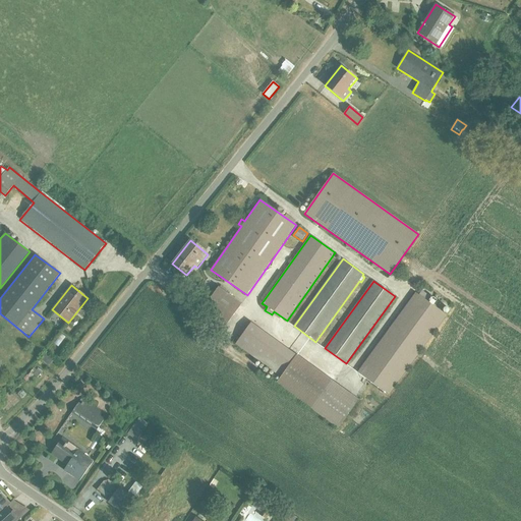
[(203,309),(226,326),(242,303),(219,287),(203,309)]
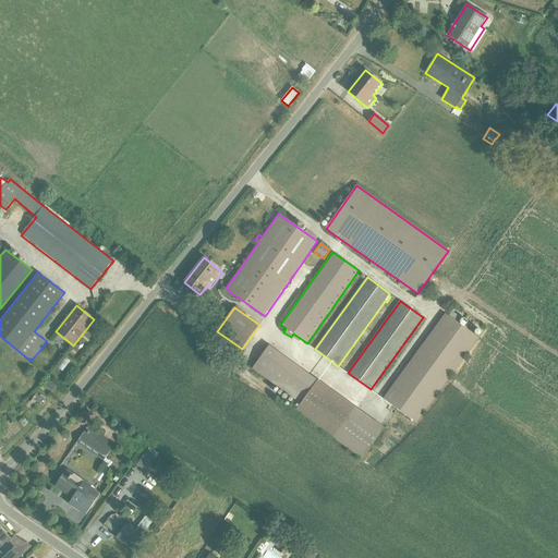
[(445,313),(383,399),(416,423),(477,338),(478,337),(476,337),(474,335),(464,327),(468,322),(452,311),(448,316),(445,313)]
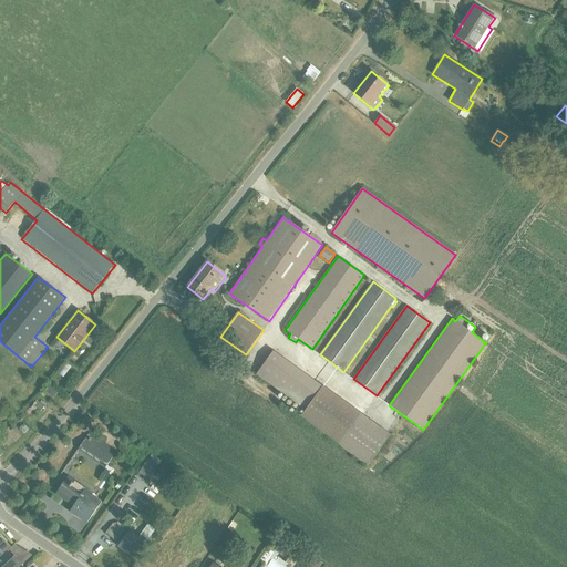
[(296,350),(299,344),(289,339),(286,343),(296,350)]
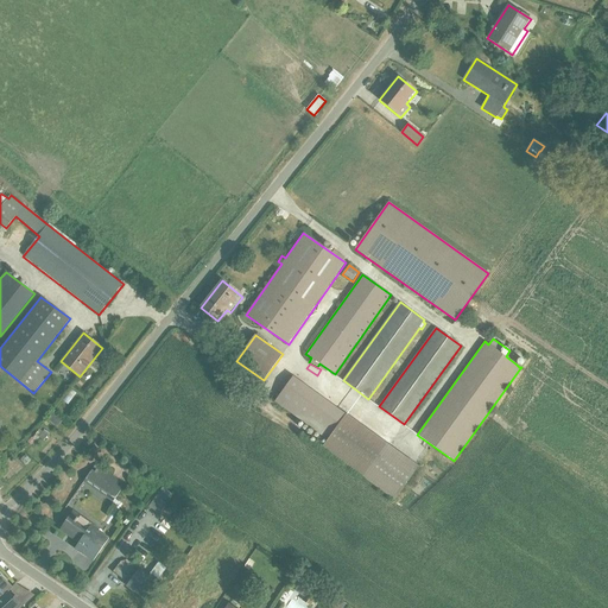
[(293,377),(274,403),(328,441),(324,445),(322,448),(393,500),(418,467),(293,377)]
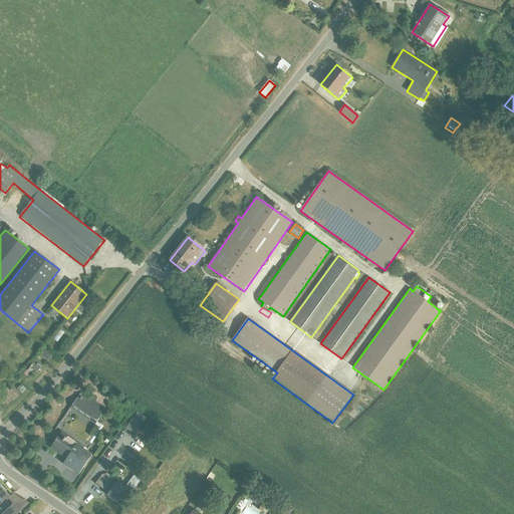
[(59,348),(68,329),(60,325),(51,344),(59,348)]
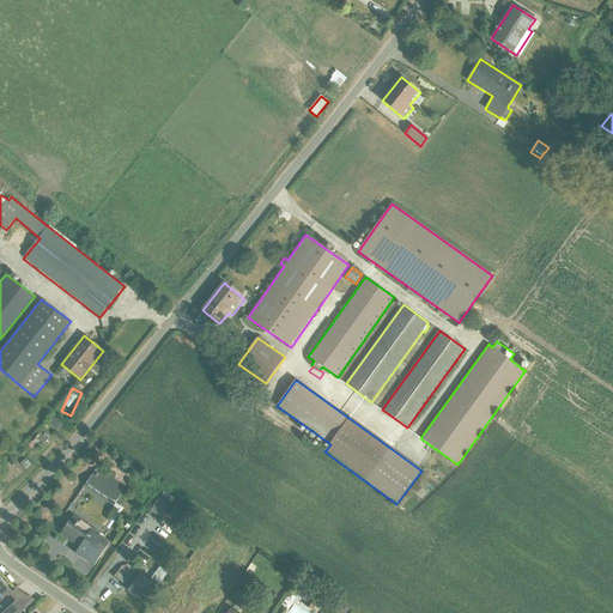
[(49,424),(58,431),(64,424),(55,418),(49,424)]
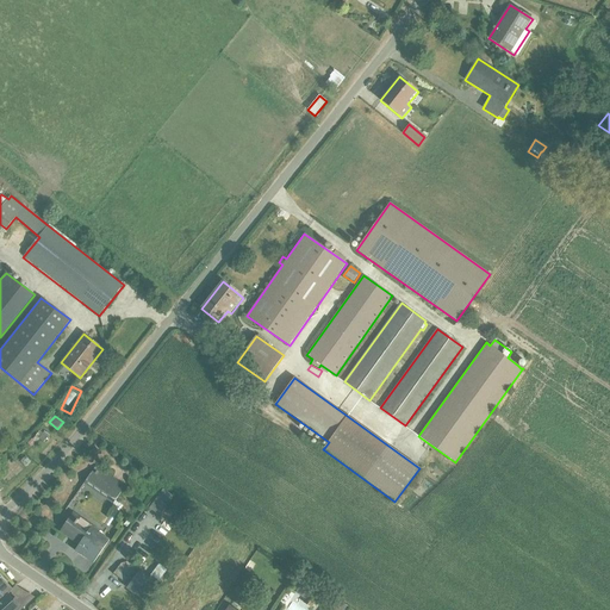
[(32,440),(29,444),(32,447),(36,442),(39,439),(44,442),(50,435),(44,431),(43,434),(39,431),(33,440),(32,440)]
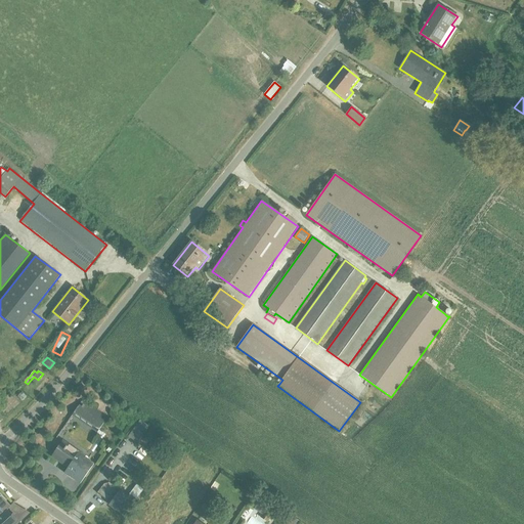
[(23,392),(17,396),(23,401),(27,397),(23,392)]
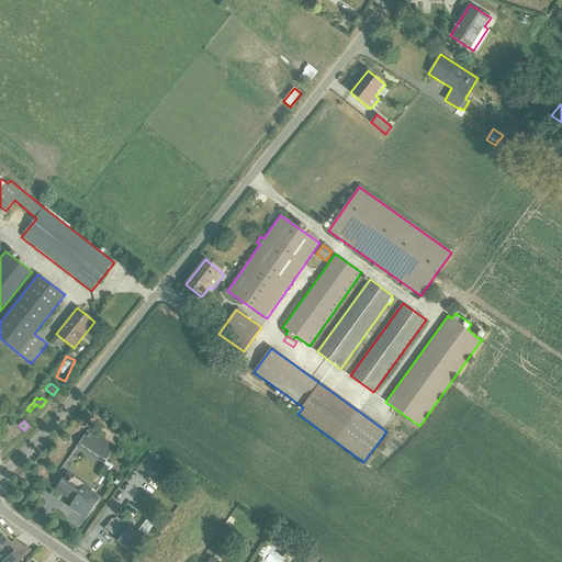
[(77,446),(104,464),(116,448),(88,430),(77,446)]
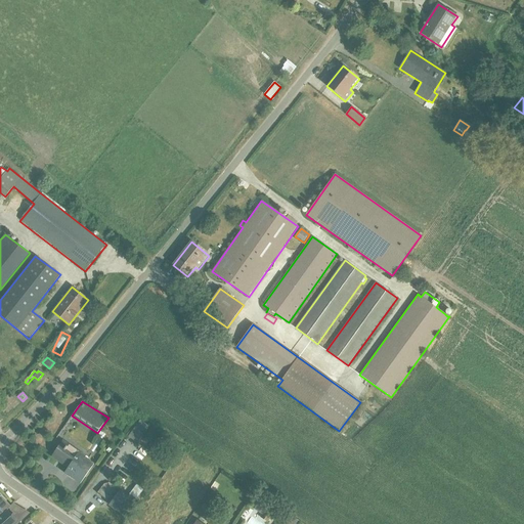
[(132,429),(127,436),(128,437),(137,443),(144,447),(149,440),(143,435),(149,427),(139,420),(132,429)]
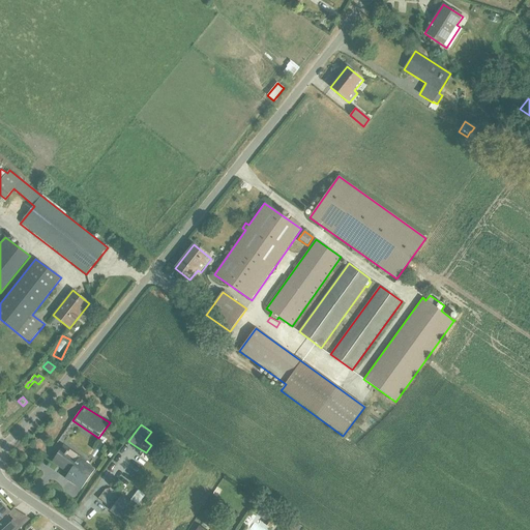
[(95,469),(86,463),(87,462),(64,445),(52,463),(58,466),(59,465),(69,472),(65,478),(81,490),(95,469)]
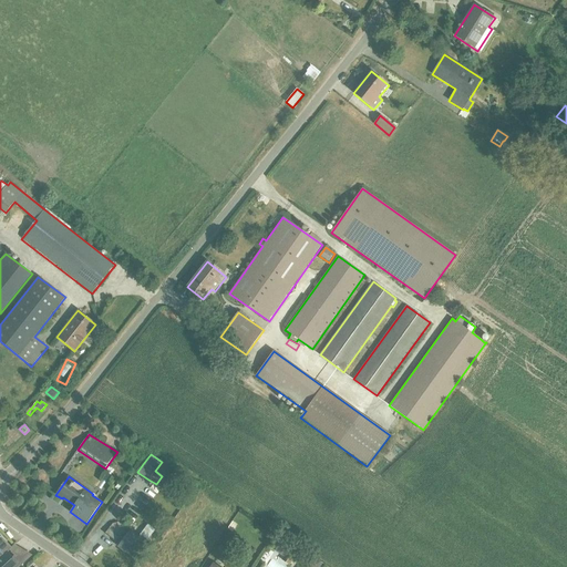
[(119,522),(113,524),(105,534),(116,542),(127,527),(119,522)]
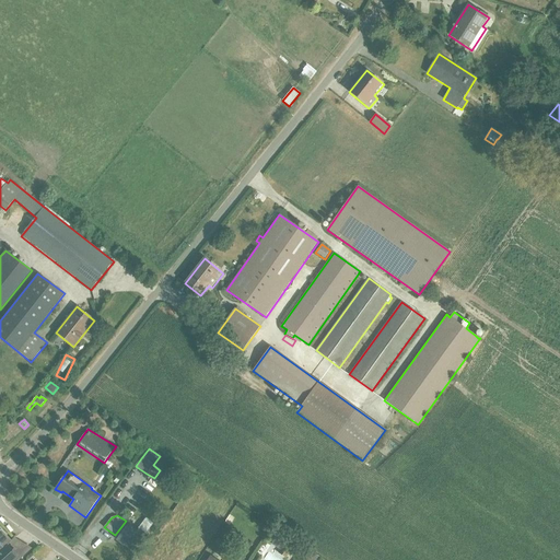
[(146,517),(136,531),(128,525),(116,540),(132,552),(153,524),(146,517)]
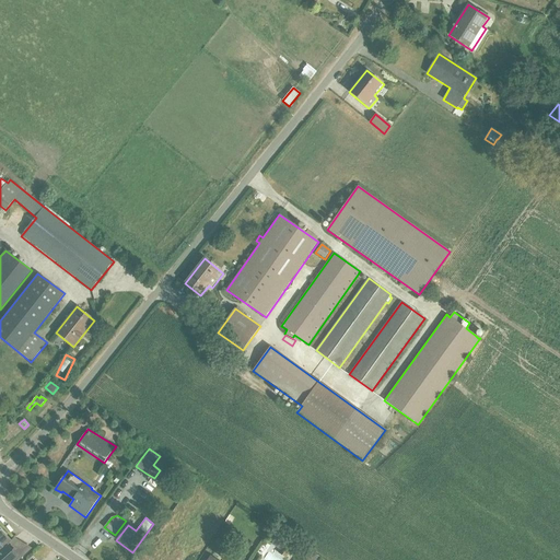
[(12,541),(12,540),(1,529),(0,531),(0,559),(15,559),(19,557),(14,553),(8,546),(12,541)]
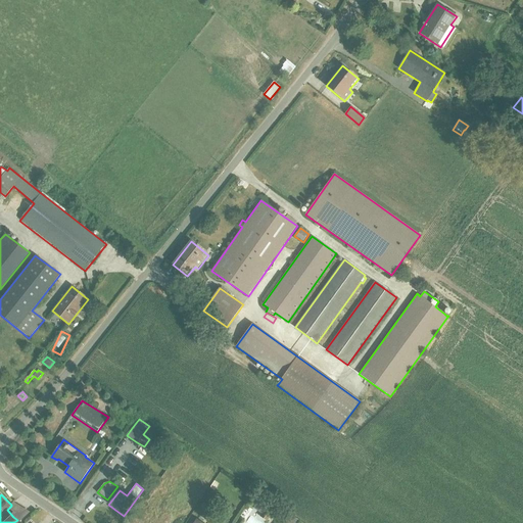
[(258,501),(253,509),(262,514),(260,517),(267,521),(274,512),(258,501)]
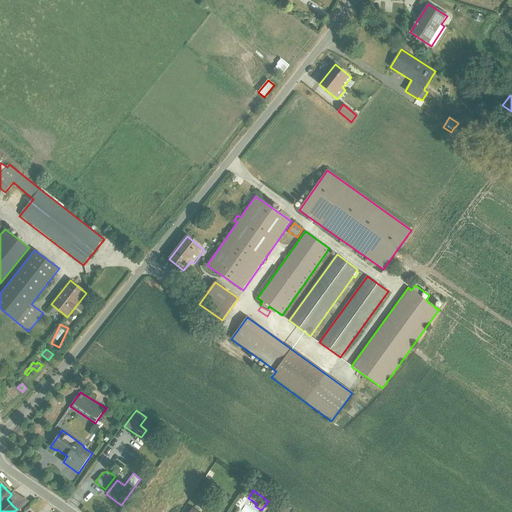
[(17,509),(14,511),(18,511),(29,502),(13,492),(11,494),(11,495),(7,499),(13,506),(17,509)]
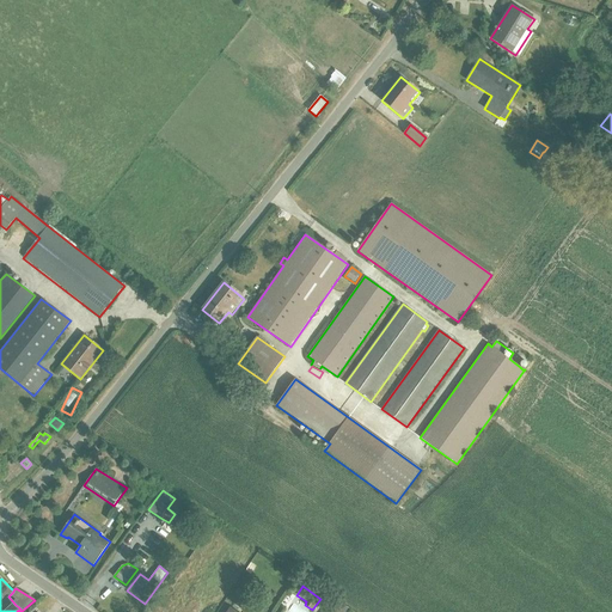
[(291,610),(293,611),(312,611),(297,601),(291,610)]
